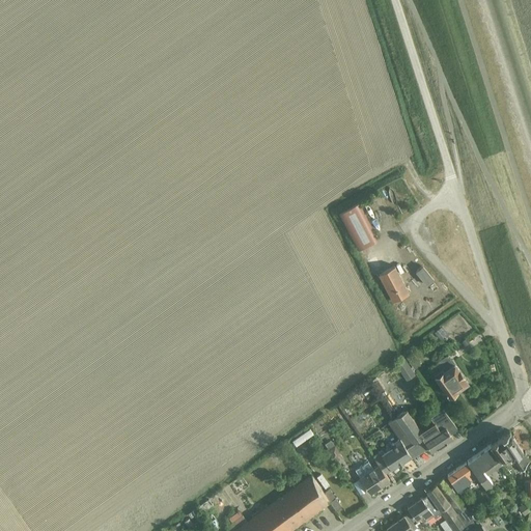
[(360,204),(339,215),(358,250),(378,240),(360,204)]
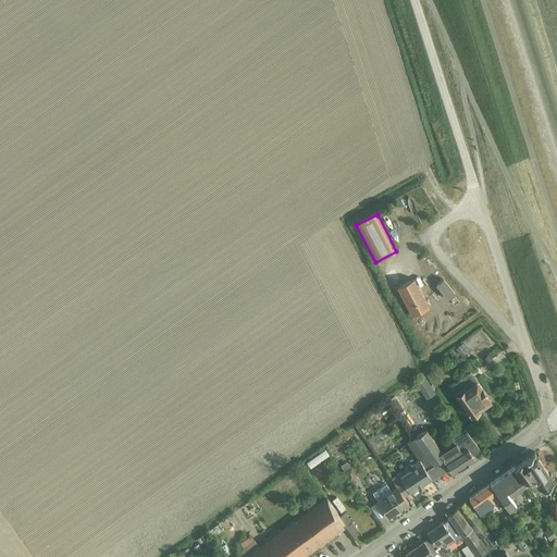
[(412,314),(429,306),(413,277),(397,286),(412,314)]
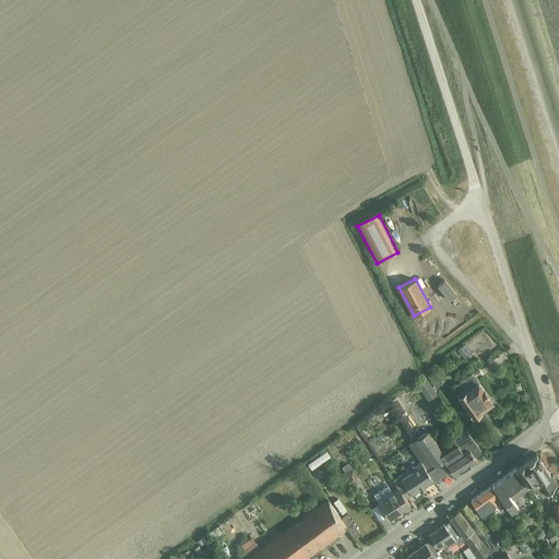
[(433,319),(428,322),(435,333),(439,330),(433,319)]
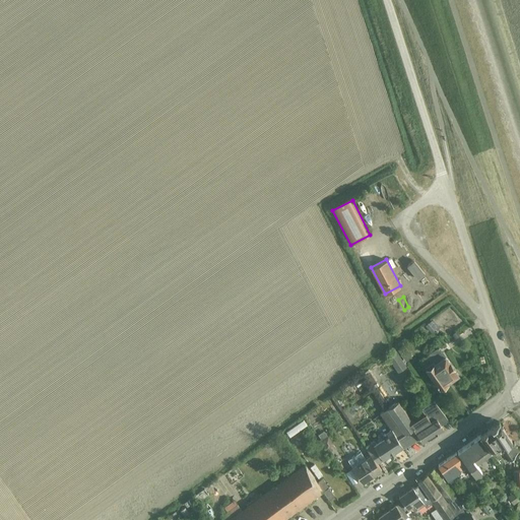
[(432,321),(426,326),(432,333),(437,329),(432,321)]
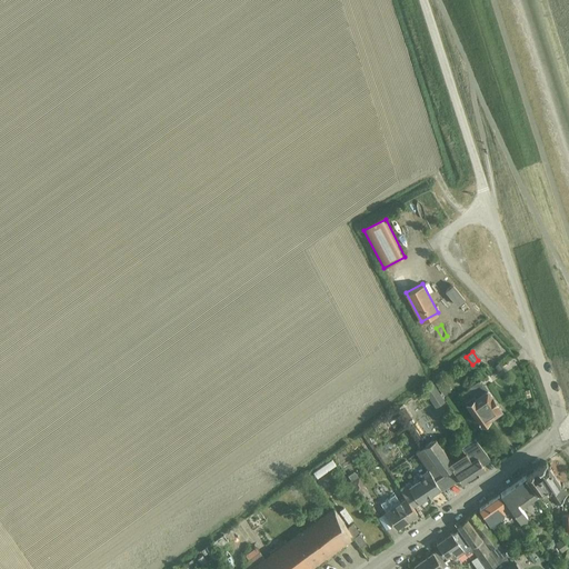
[(501,410),(480,380),(469,389),(473,396),(465,401),(481,425),(501,410)]
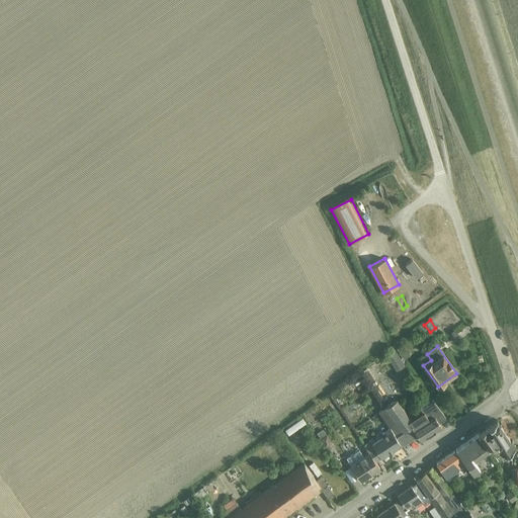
[(394,347),(385,353),(397,370),(406,365),(394,347)]
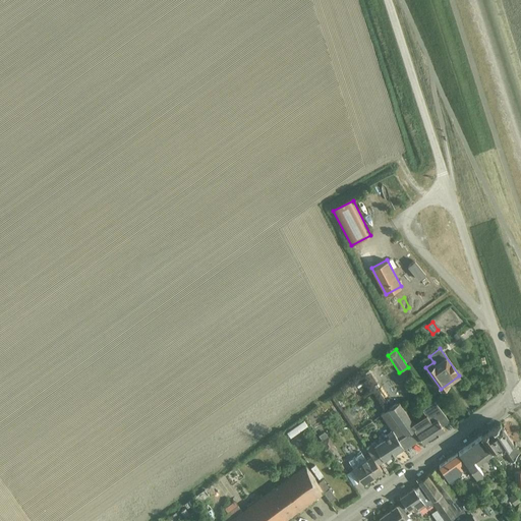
[(408,353),(403,356),(407,362),(412,359),(408,353)]
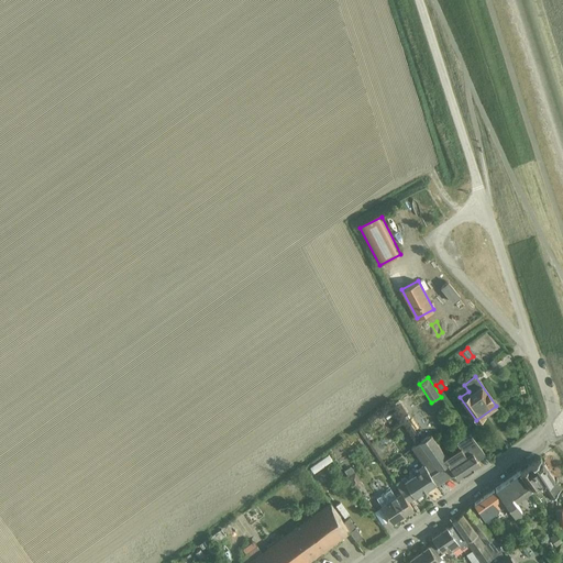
[(400,404),(396,406),(401,416),(407,412),(400,404)]
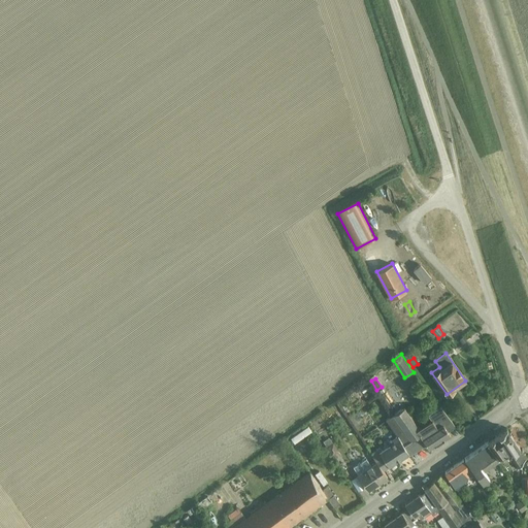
[(403,446),(408,454),(425,443),(428,449),(450,435),(448,431),(455,426),(440,406),(427,415),(431,421),(419,429),(404,408),(393,416),(410,440),(403,446)]
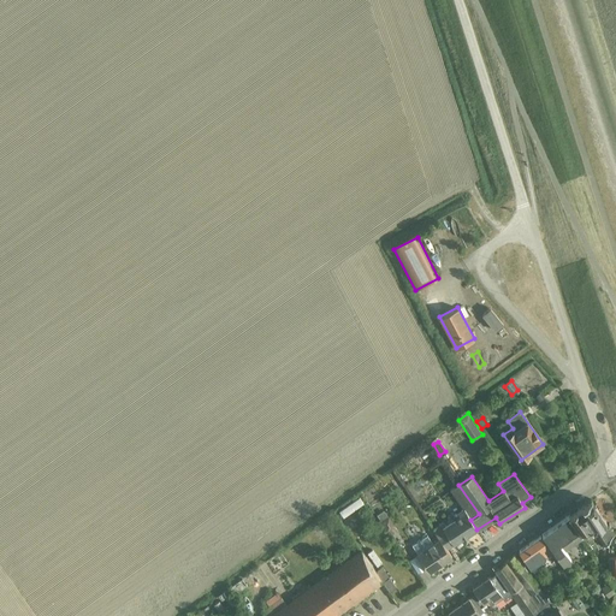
[(479,514),(458,485),(450,490),(461,503),(460,504),(463,509),(454,515),(452,514),(448,516),(451,522),(445,526),(443,522),(432,529),(439,539),(446,550),(477,529),(471,520),(479,514)]
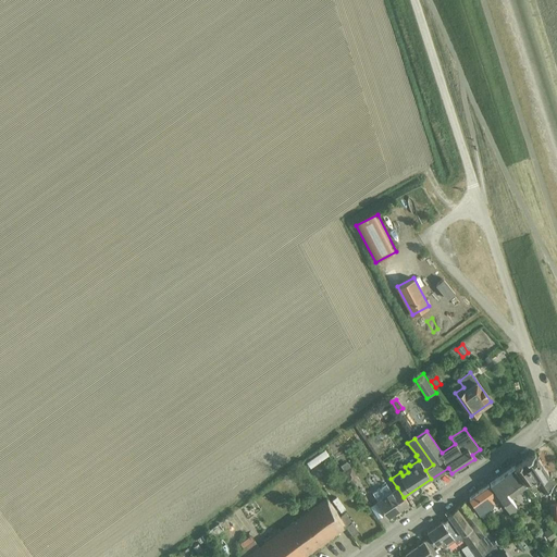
[(325,449),(307,462),(311,468),(329,455),(325,449)]
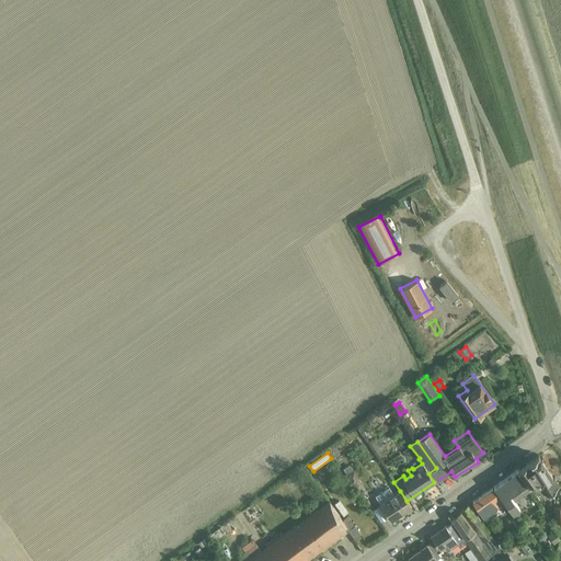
[(518,469),(518,470),(529,484),(536,481),(544,493),(558,483),(540,459),(540,458),(538,455),(527,462),(518,469)]
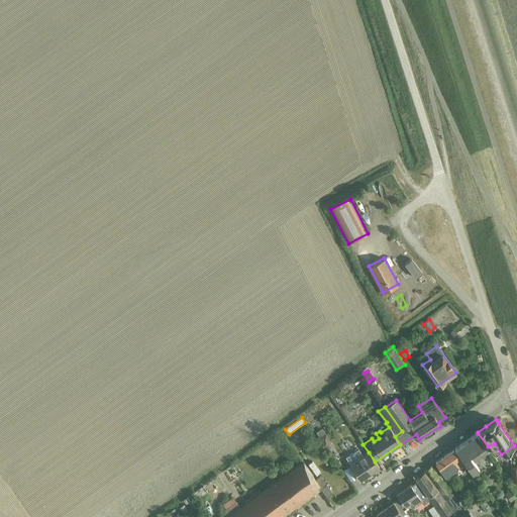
[(478,433),(454,448),(473,474),(479,469),(475,463),(488,454),(492,451),(488,446),(478,433)]
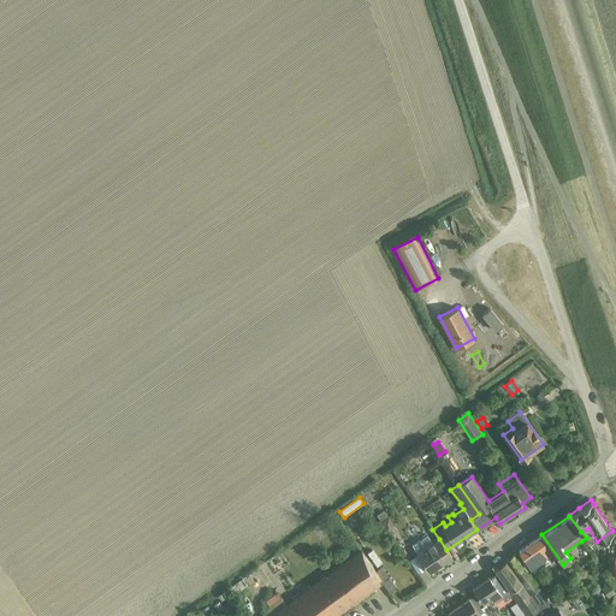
[(395,526),(389,517),(381,522),(388,531),(395,526)]
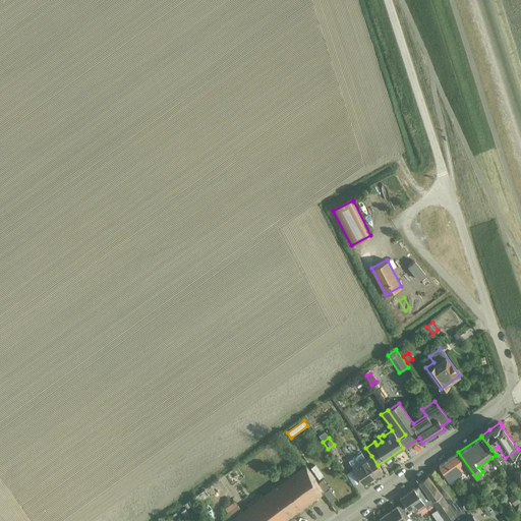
[(360,453),(348,462),(352,468),(362,484),(382,471),(378,465),(371,456),(365,460),(360,453)]
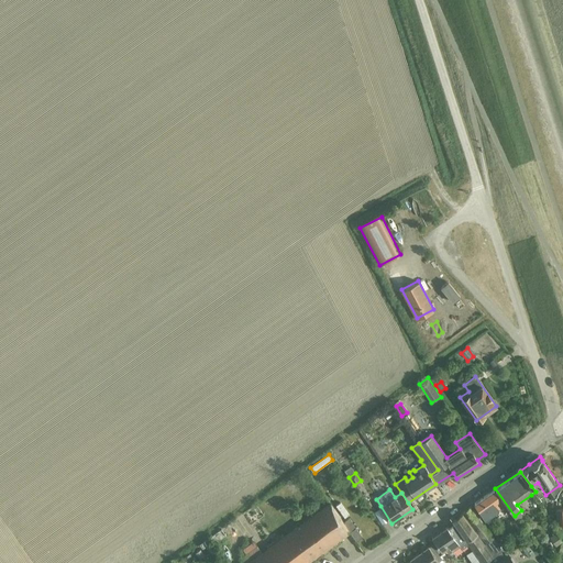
[(494,489),(474,504),(488,522),(490,521),(490,520),(488,516),(504,505),(494,489)]
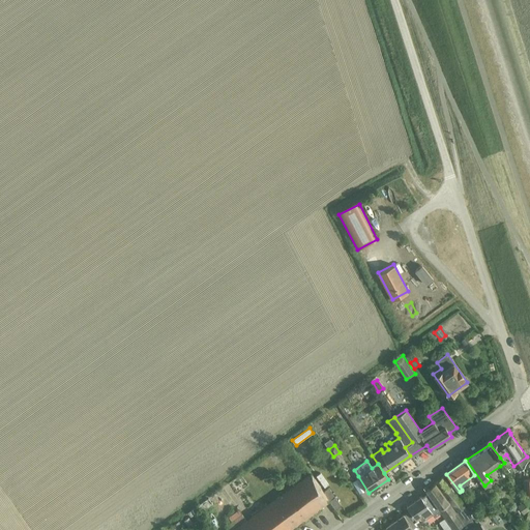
[(241,514),(225,526),(228,529),(288,529),(329,501),(324,493),(311,473),(303,478),(289,489),(246,520),(241,514)]
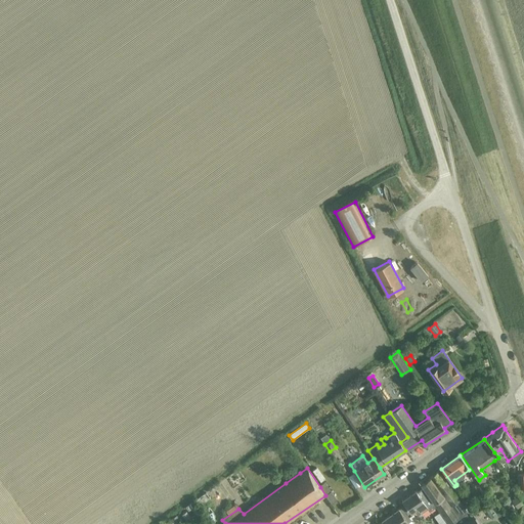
[(450,508),(459,500),(459,499),(437,471),(429,477),(430,478),(421,485),(423,487),(436,507),(440,512),(441,515),(451,508),(450,508)]
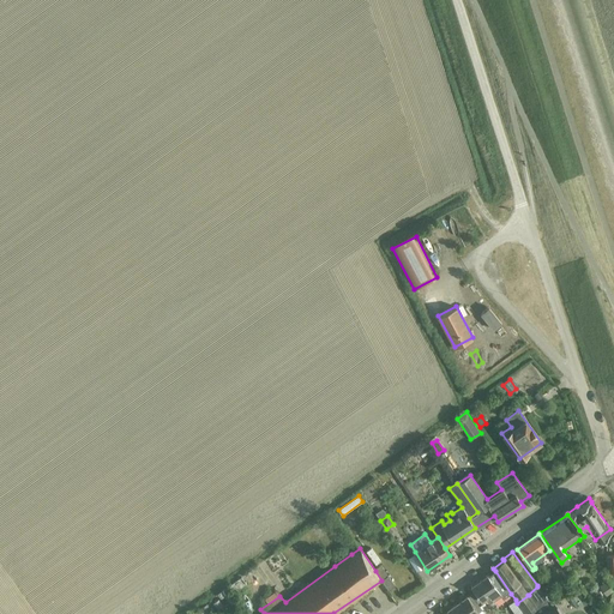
[(411,553),(405,557),(411,569),(417,565),(411,553)]
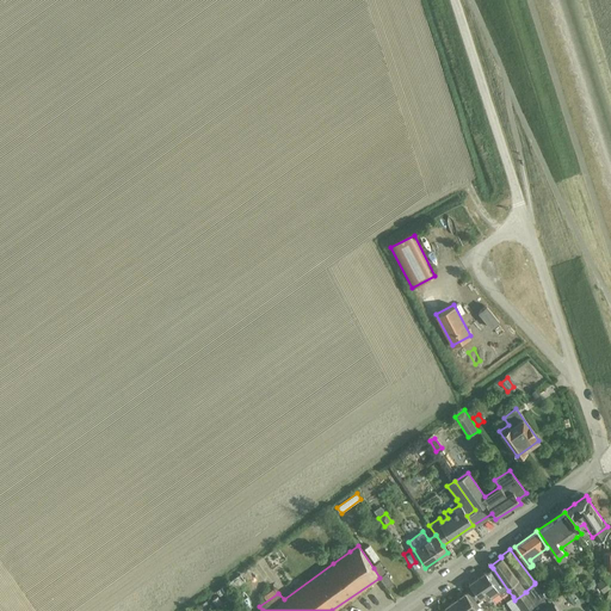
[(380,563),(374,568),(380,578),(386,587),(393,582),(386,573),(380,563)]
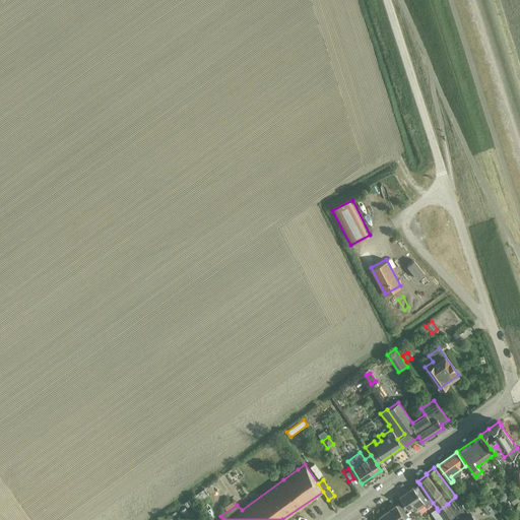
[(433,503),(419,483),(413,488),(412,488),(398,498),(407,510),(411,507),(414,511),(417,509),(425,504),(427,507),(433,503)]
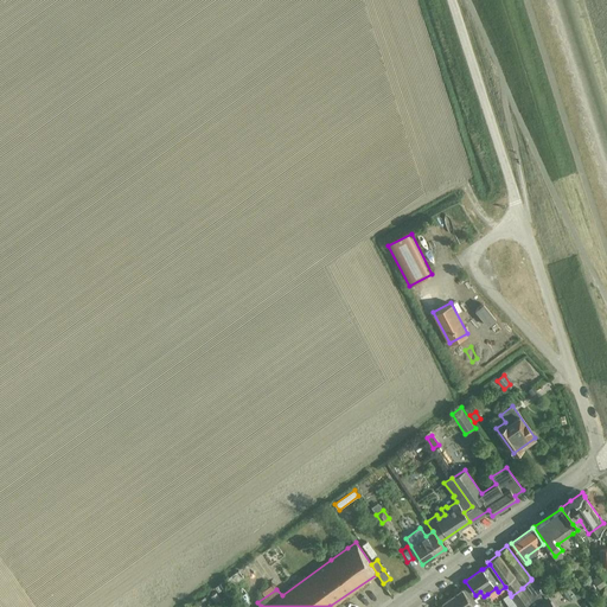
[(594,581),(600,588),(606,585),(600,576),(594,581)]
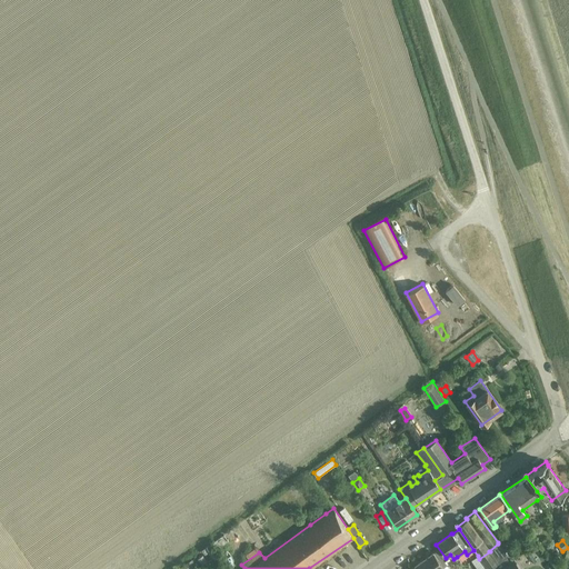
[(479,559),(485,566),(487,568),(520,568),(517,563),(512,566),(506,557),(508,556),(498,543),(489,551),(490,551),(479,559)]
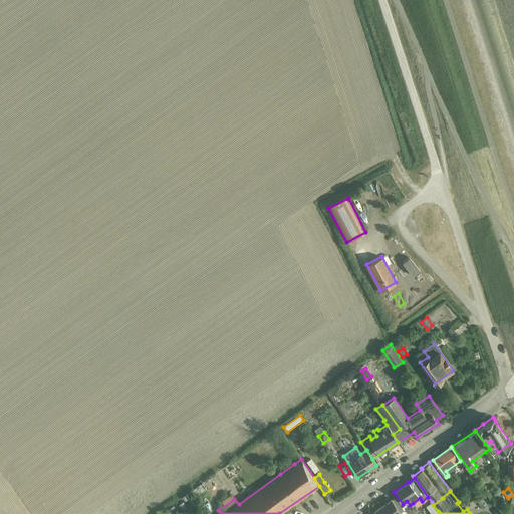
[(191,493),(182,498),(185,502),(188,500),(193,497),(191,493)]
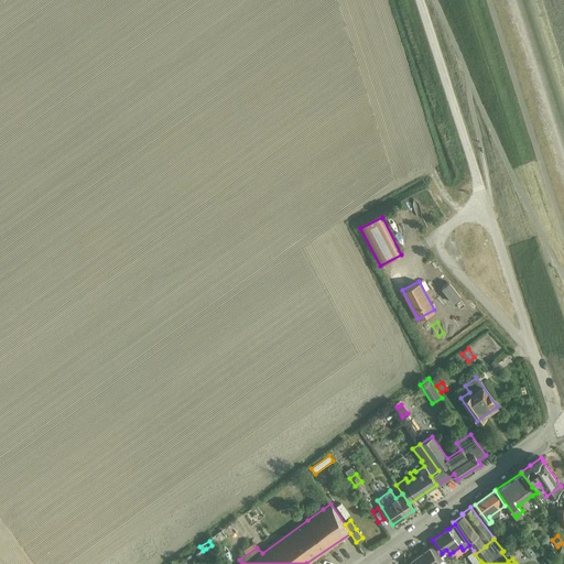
[(212,545),(206,549),(212,559),(218,555),(212,545)]
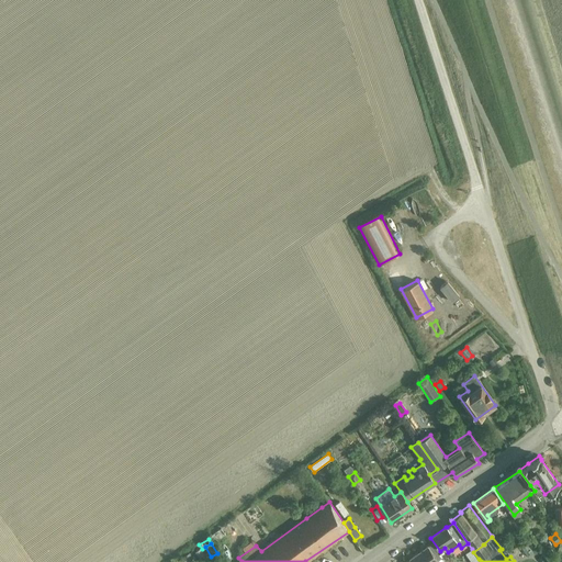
[(442,561),(441,559),(438,561),(428,546),(409,559),(412,561),(442,561)]
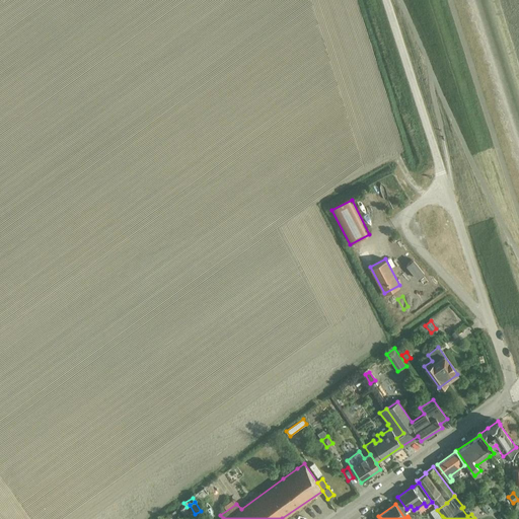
[(184,507),(180,511),(187,518),(191,516),(184,507)]
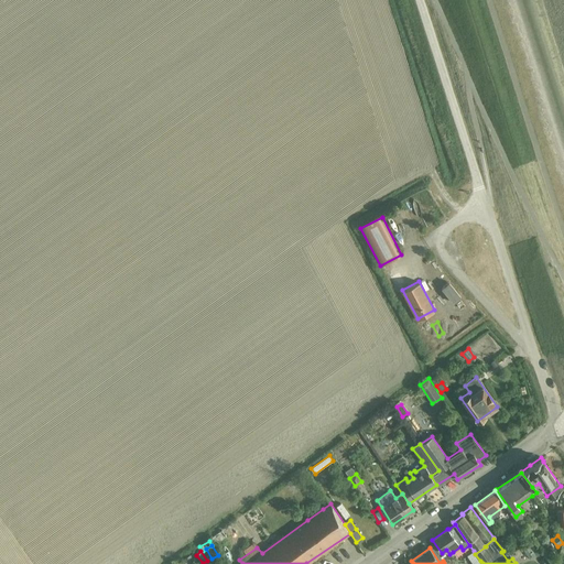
[(475,563),(480,561),(475,554),(474,551),(467,555),(473,563),(475,563)]
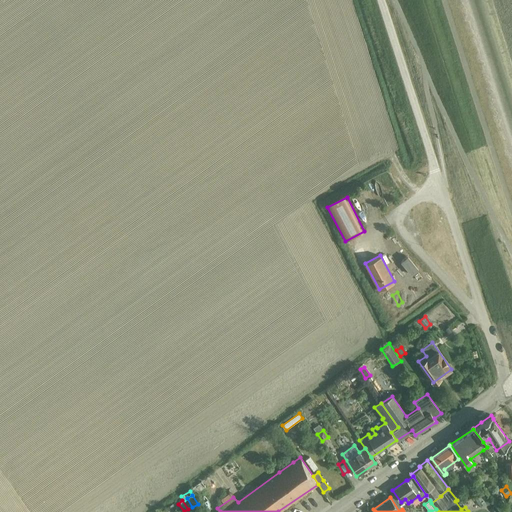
[(506,506),(502,500),(498,503),(502,509),(506,506)]
